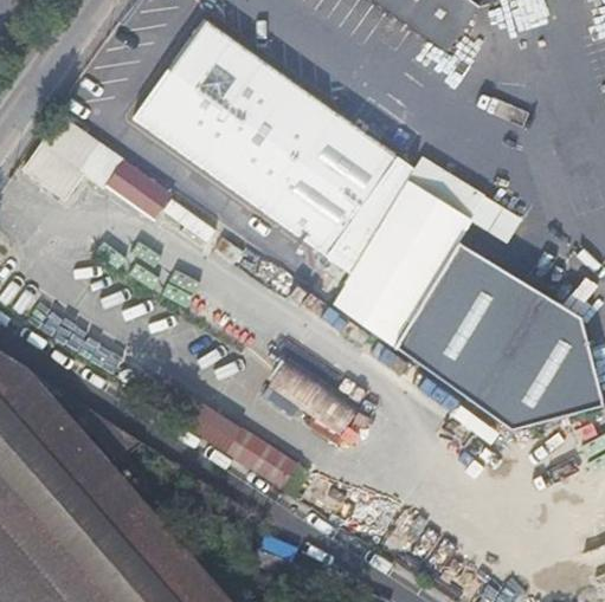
[(481,8),(468,0),(369,0),(448,54),(481,8)]
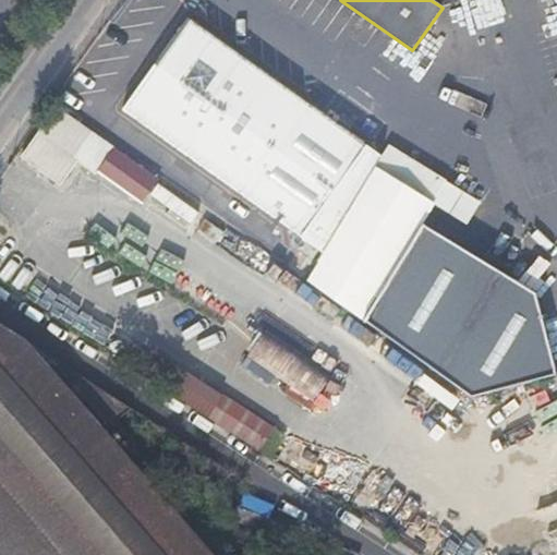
[(451,0),(451,22),(508,21),(507,0),(451,0)]
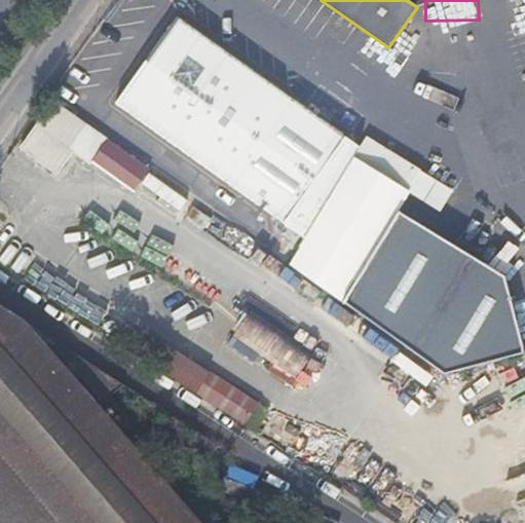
[(304,238),(353,157),(359,148),(358,148),(175,20),(114,103),(304,238)]
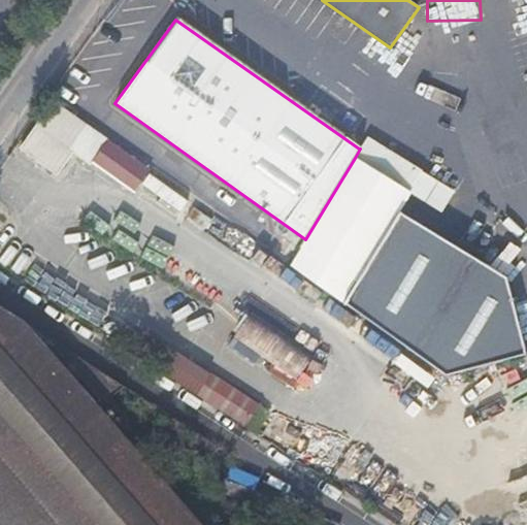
[(130,194),(146,169),(46,102),(11,154),(52,182),(70,154),(130,194)]
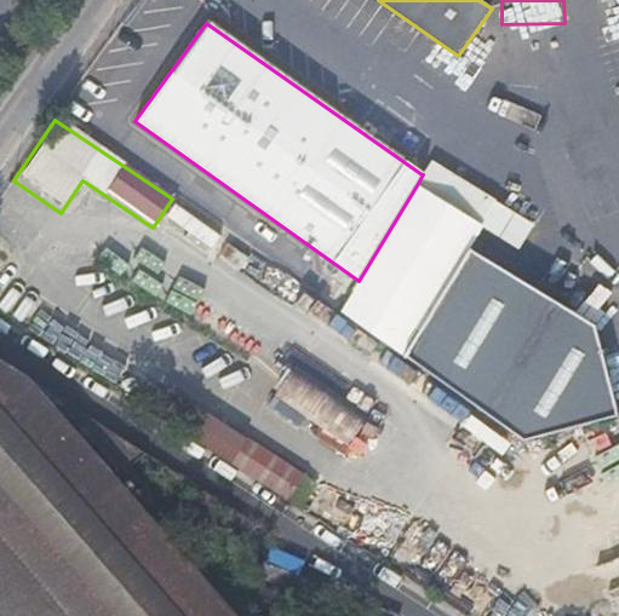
[(479,223),(417,185),(359,281),(342,312),(405,352),(465,246),(479,223)]
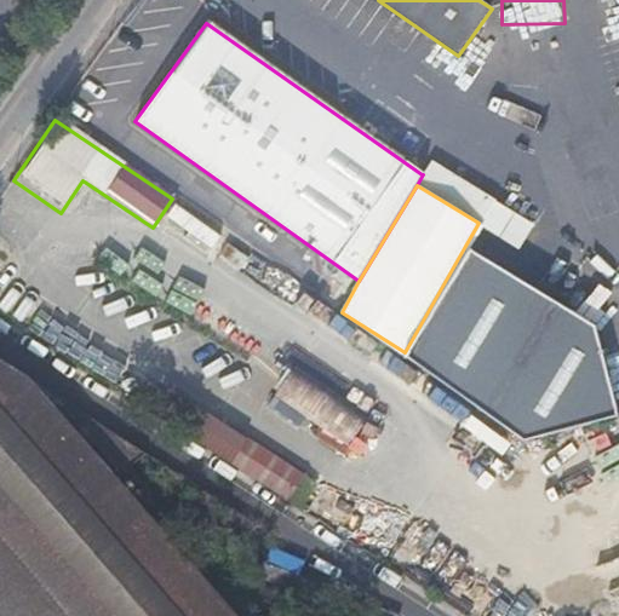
[(465,246),(405,352),(516,435),(615,408),(596,324),(465,246)]
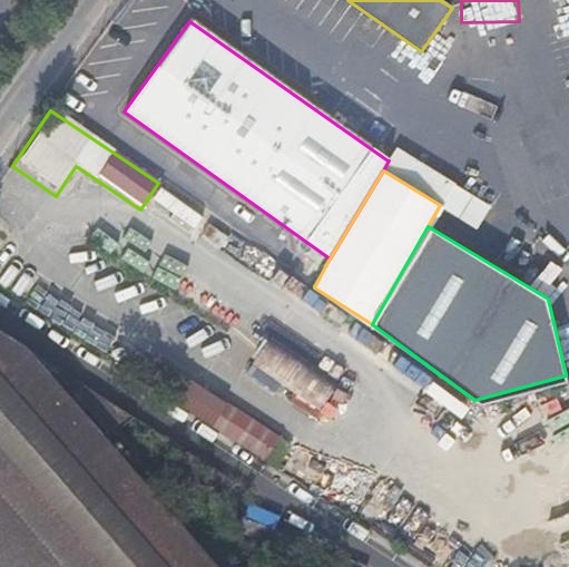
[(498,265),(513,276),(531,252),(514,241),(498,265)]
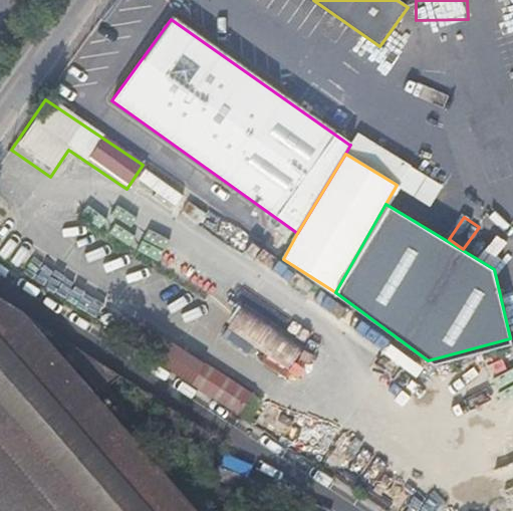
[(135,353),(240,422),(254,400),(149,332),(135,353)]
